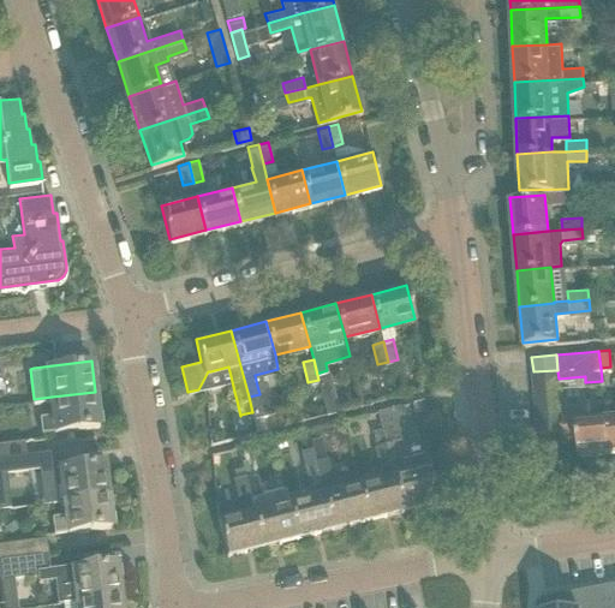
[(557,370),(533,371),(535,386),(559,385),(559,379),(557,370)]
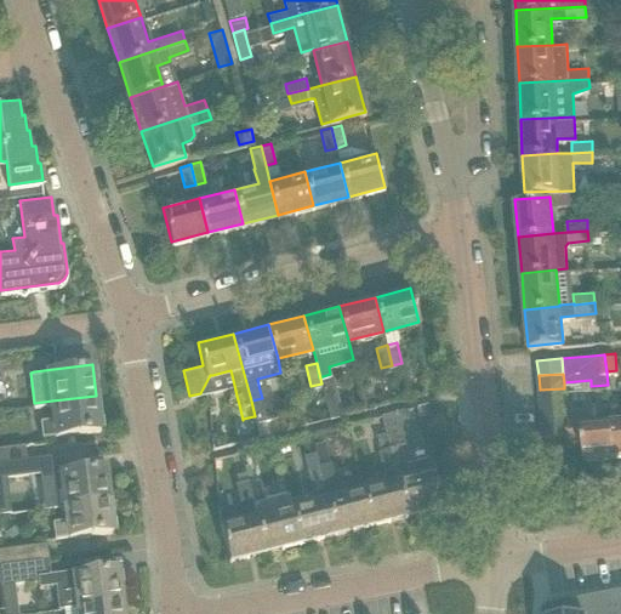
[(564,388),(540,390),(541,404),(565,403),(564,388)]
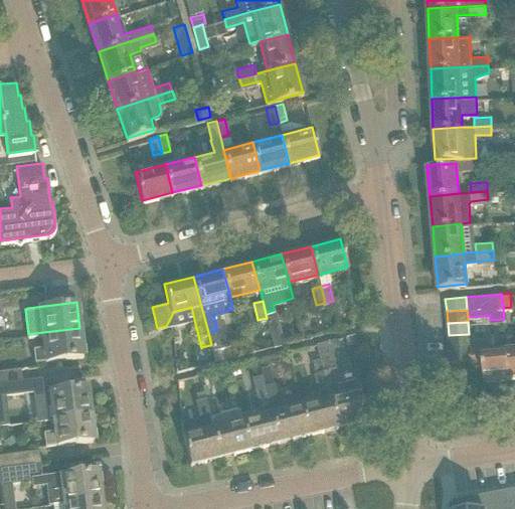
[(79,328),(43,332),(45,345),(33,346),(35,359),(82,354),(79,328)]
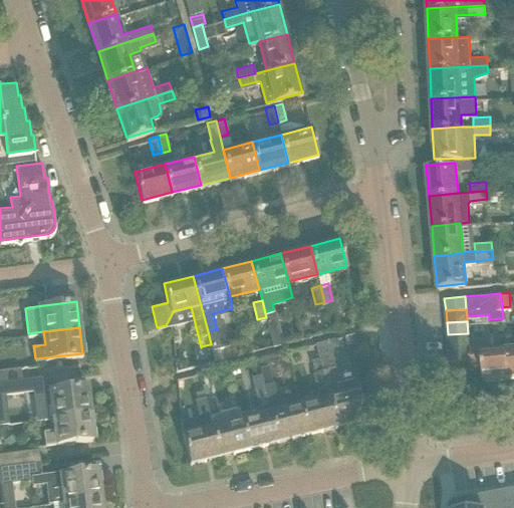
[(279,330),(270,332),(273,344),(282,341),(280,336),(279,330)]
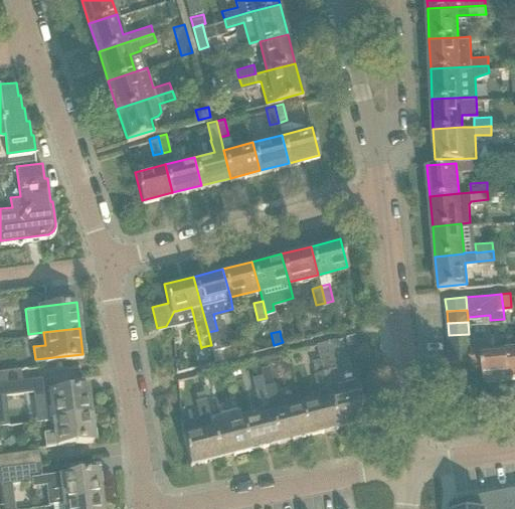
[(354,331),(345,334),(346,342),(355,341),(354,331)]
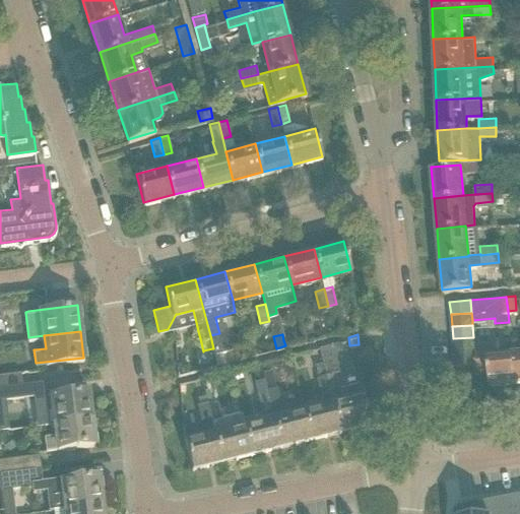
[(474,349),(474,345),(473,337),(453,338),(454,350),(474,349)]
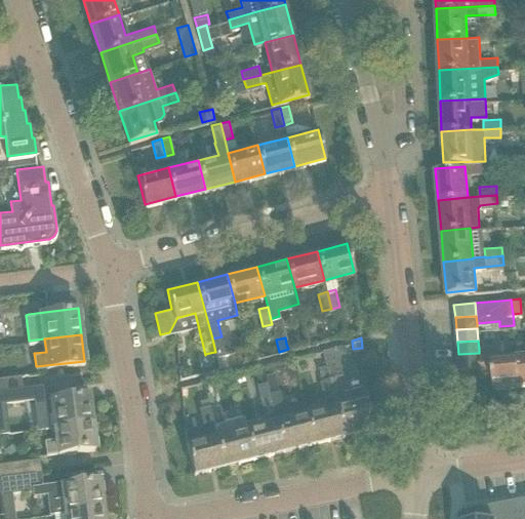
[(479,349),(479,353),(480,365),(481,365),(482,374),(492,373),(493,386),(519,384),(516,354),(491,356),(491,348),(479,349)]
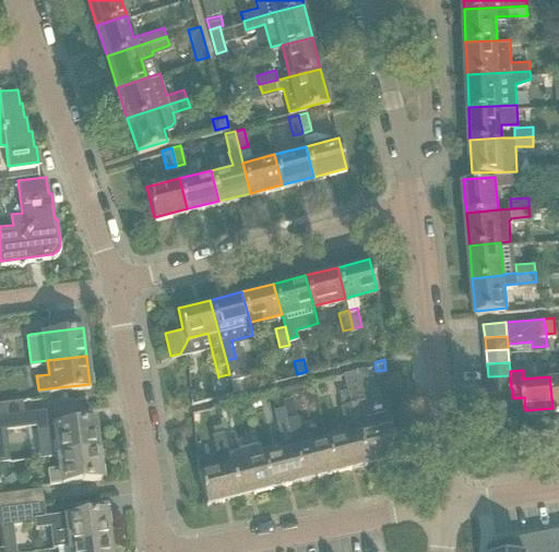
[(558,406),(558,374),(549,376),(552,408),(558,406)]
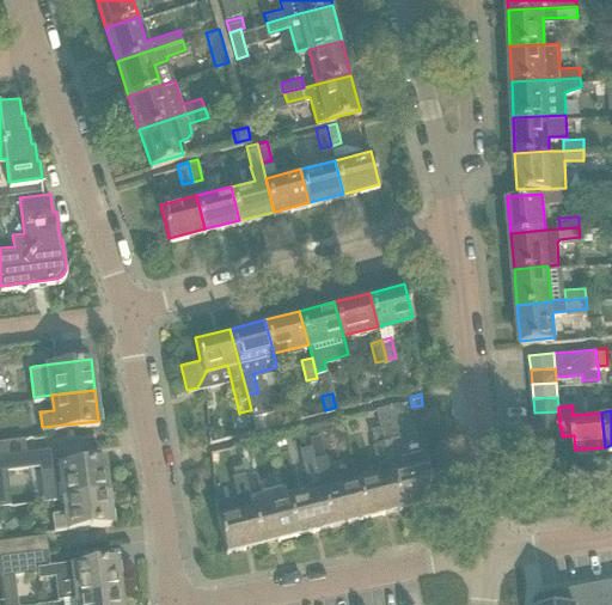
[(560,426),(558,411),(534,413),(536,428),(560,426)]
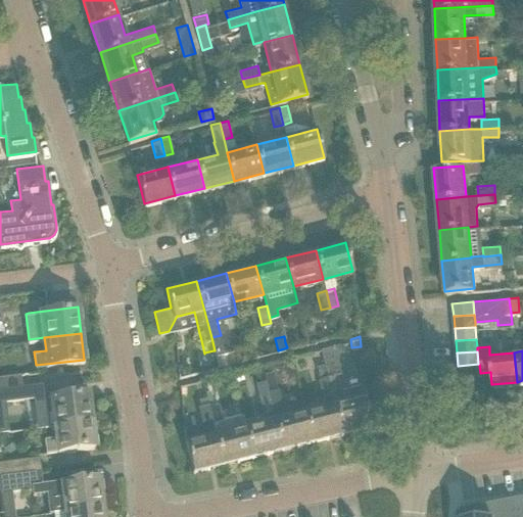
[(20,372),(0,374),(0,386),(22,383),(20,372)]
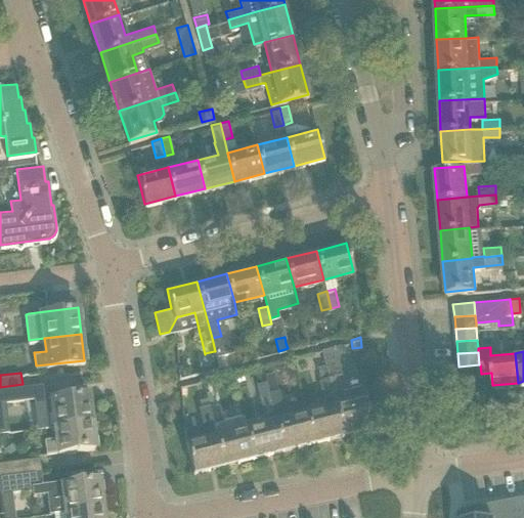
[(341,389),(337,373),(329,375),(333,391),(336,403),(343,432),(374,425),(365,396),(366,396),(365,383),(341,389)]
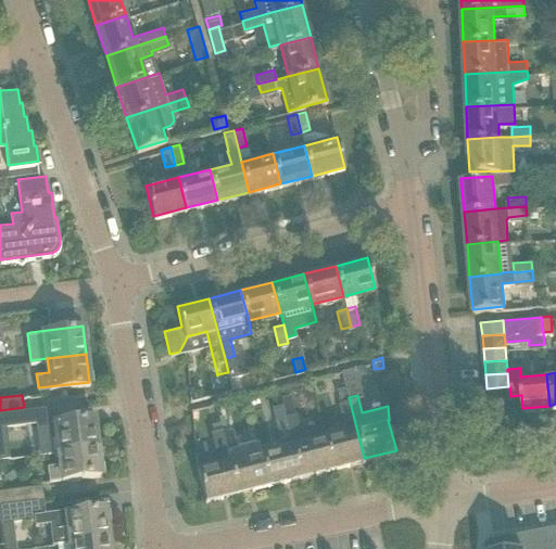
[(353,415),(349,397),(339,399),(343,418),(353,415)]
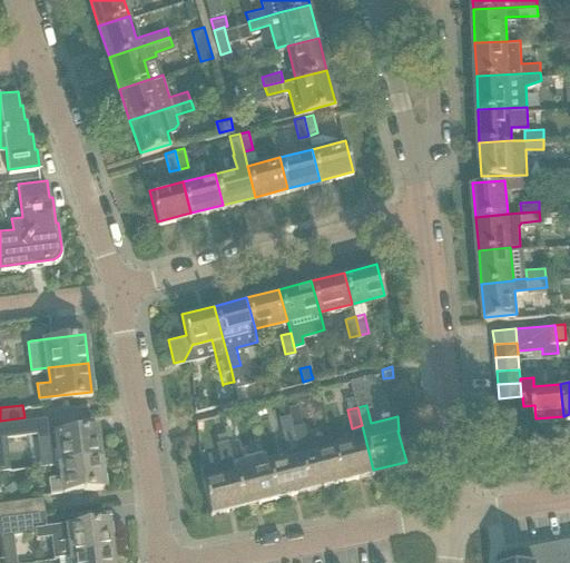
[(25,417),(0,421),(0,446),(7,440),(6,433),(26,431),(37,430),(42,428),(43,433),(48,433),(46,415),(25,417)]
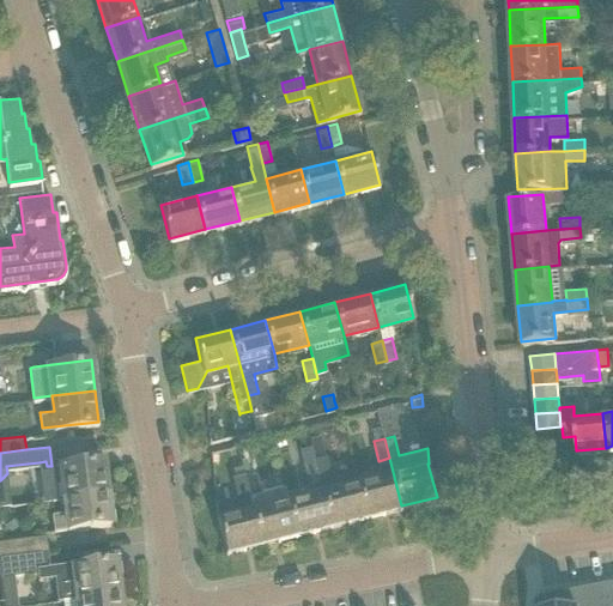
[(358,482),(358,480),(354,466),(329,473),(325,454),(314,456),(320,476),(319,476),(322,490),(323,490),(332,523),(366,515),(358,482)]
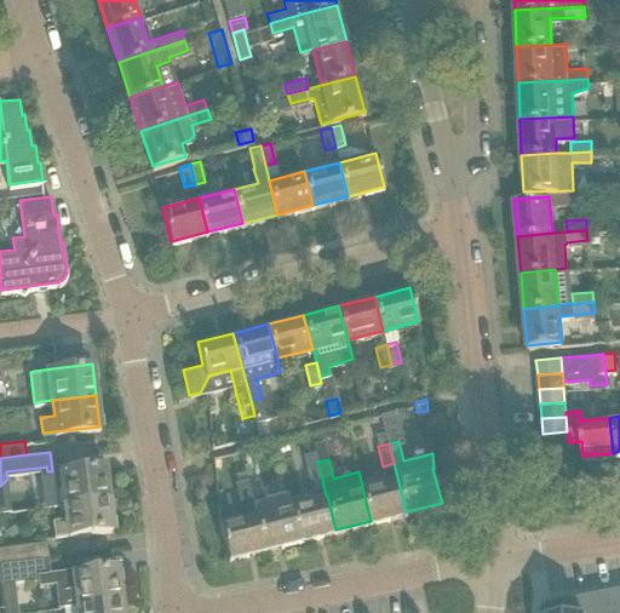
[(323,481),(317,462),(308,464),(313,483),(322,481),(323,481)]
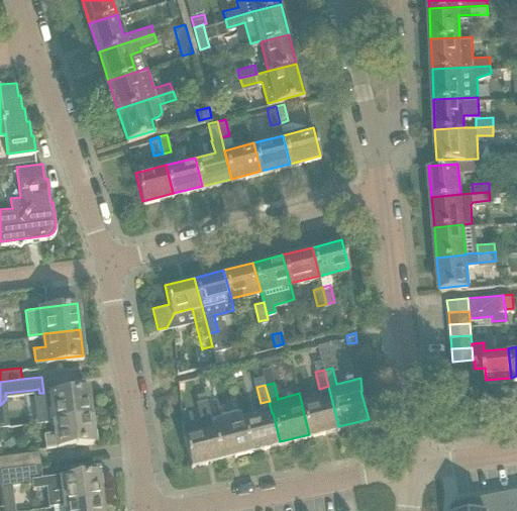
[(87,387),(39,393),(40,407),(35,407),(37,420),(55,418),(90,413),(87,387)]
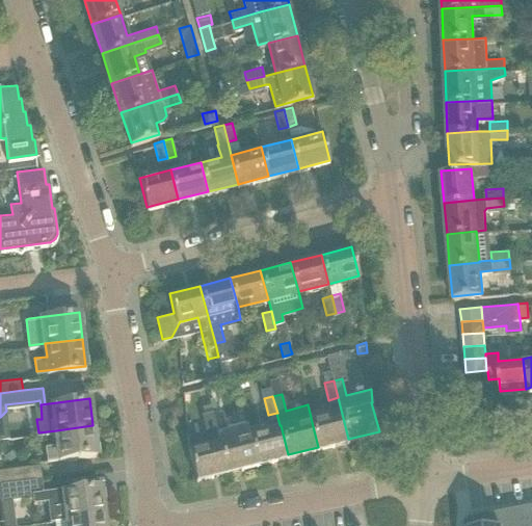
[(247,421),(225,426),(221,409),(212,412),(216,428),(228,470),(258,462),(250,432),(247,421)]
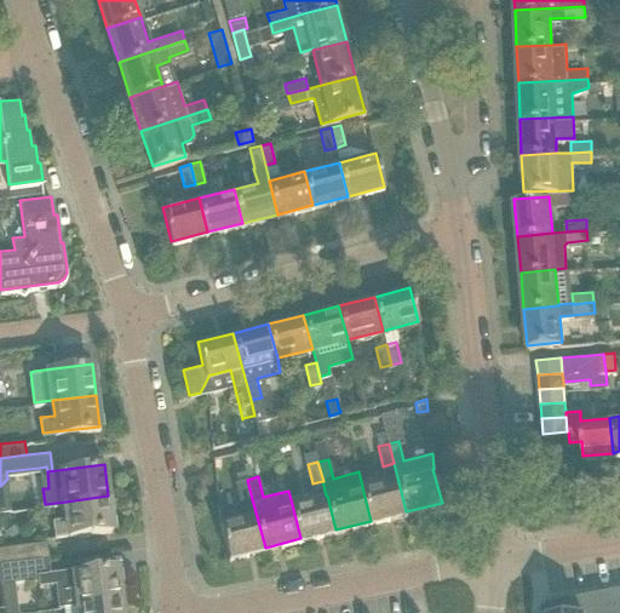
[(397,477),(362,486),(362,487),(371,521),(406,511),(397,477)]
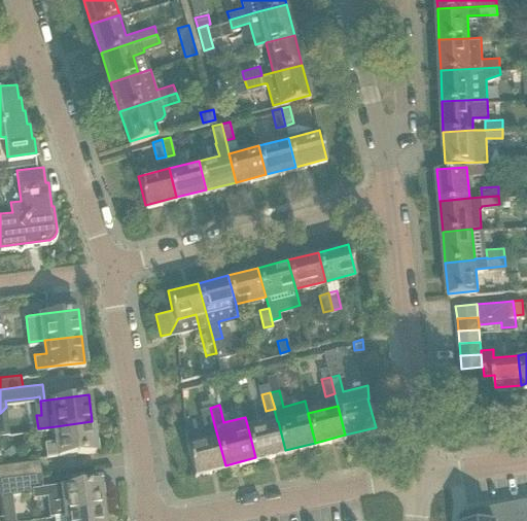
[(225,465),(214,424),(210,407),(201,409),(205,426),(186,430),(186,429),(185,429),(187,445),(187,444),(195,473),(225,465)]
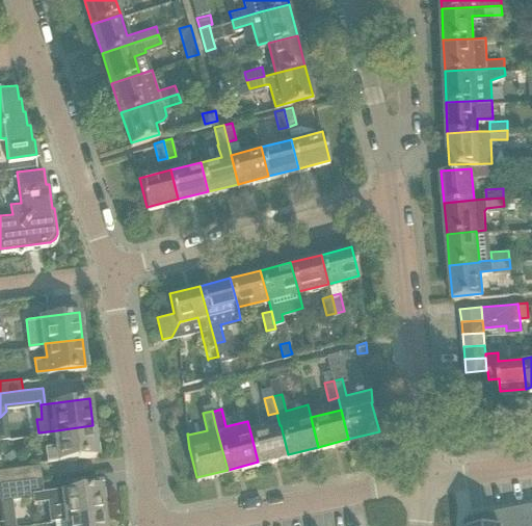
[(56,430),(57,443),(45,445),(47,458),(97,452),(92,425),(56,430)]
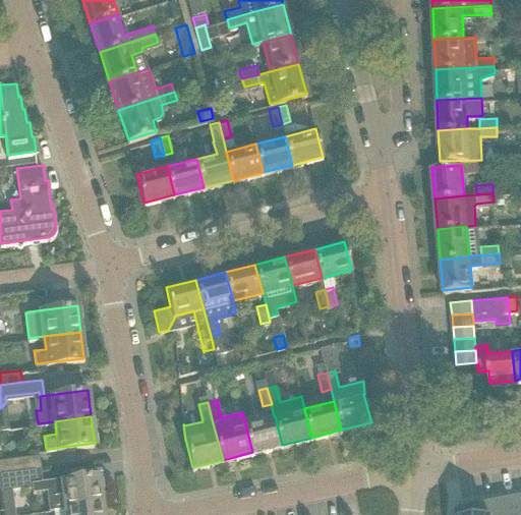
[(275,416),(274,416),(245,423),(252,452),(282,445),(275,416)]
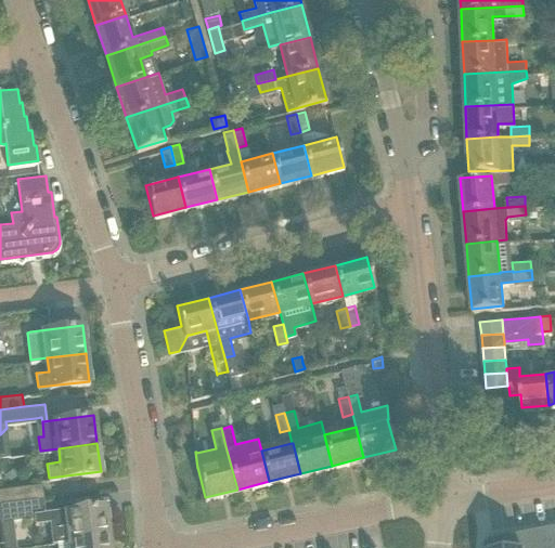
[(41,482),(0,486),(0,500),(43,496),(41,482)]
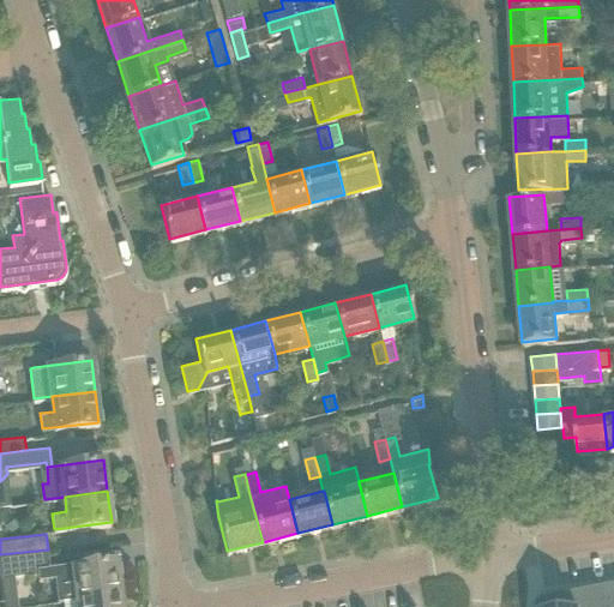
[(48,550),(0,554),(0,574),(0,575),(37,570),(50,569),(49,564),(48,550)]
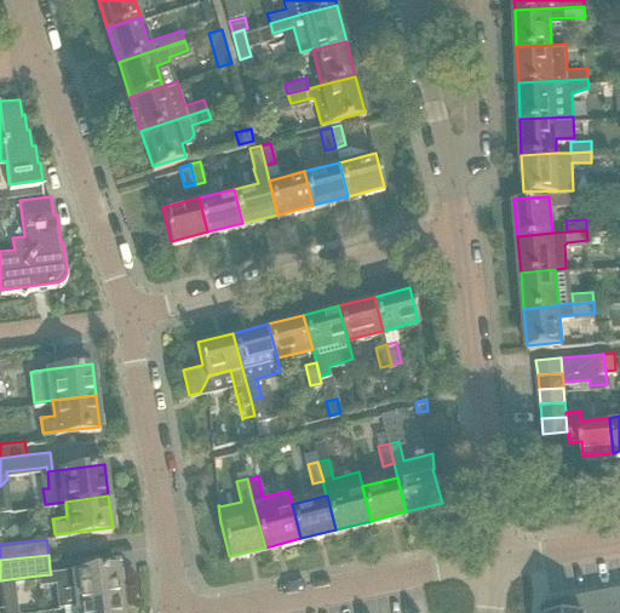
[(51,574),(38,576),(39,583),(55,580),(58,605),(63,605),(78,602),(121,596),(118,566),(97,568),(86,569),(86,565),(50,569),(51,574)]
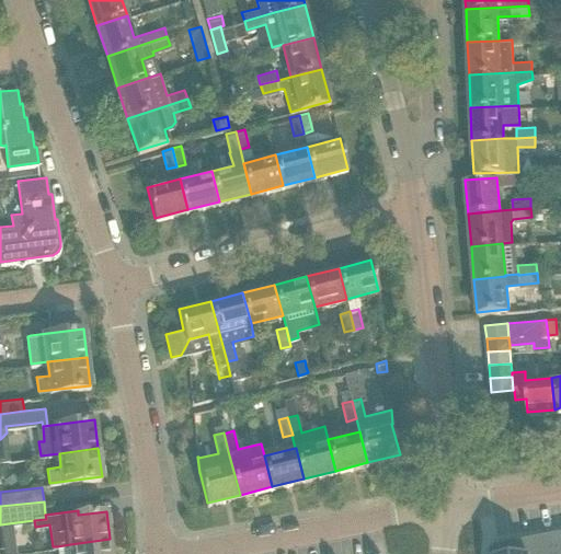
[(493,553),(560,553),(560,528),(493,541),(493,553)]
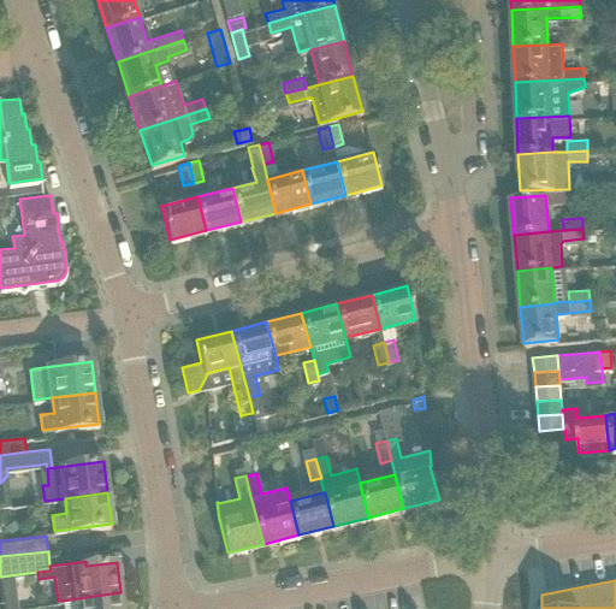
[(122,608),(120,592),(77,598),(78,608),(122,608)]
